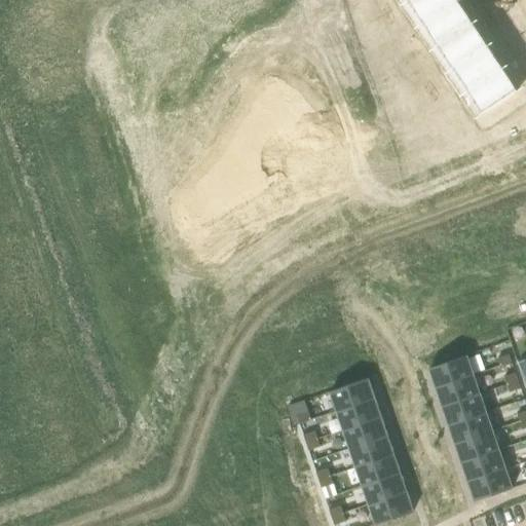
[(459,0),(405,0),(452,71),(444,76),(459,99),(467,94),(483,117),(521,91),(459,0)]
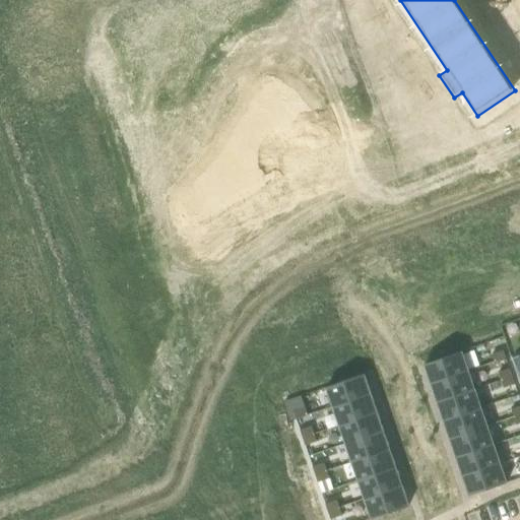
[(461,351),(425,365),(431,384),(468,372),(461,351)]
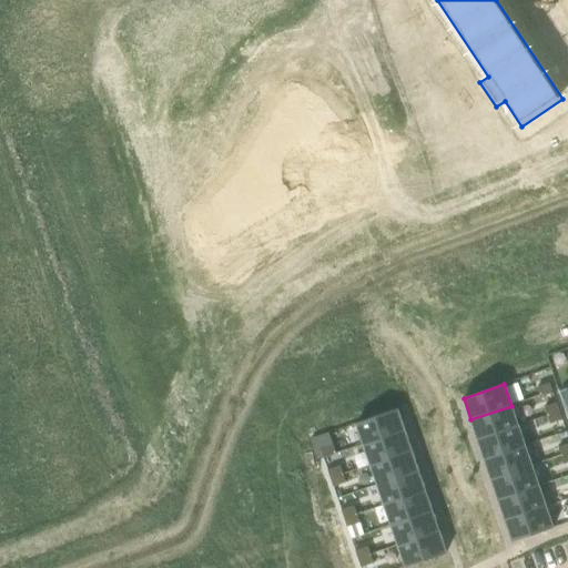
[(549,384),(537,387),(539,396),(553,392),(549,384)]
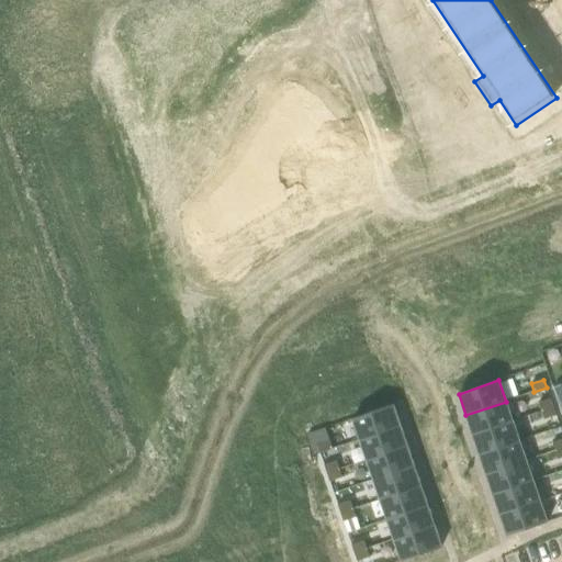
[(561,383),(552,389),(561,416),(561,383)]
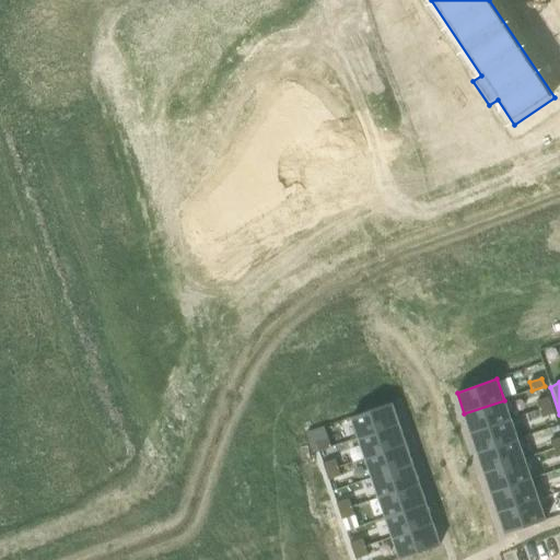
[(548,398),(536,403),(538,410),(551,406),(548,398)]
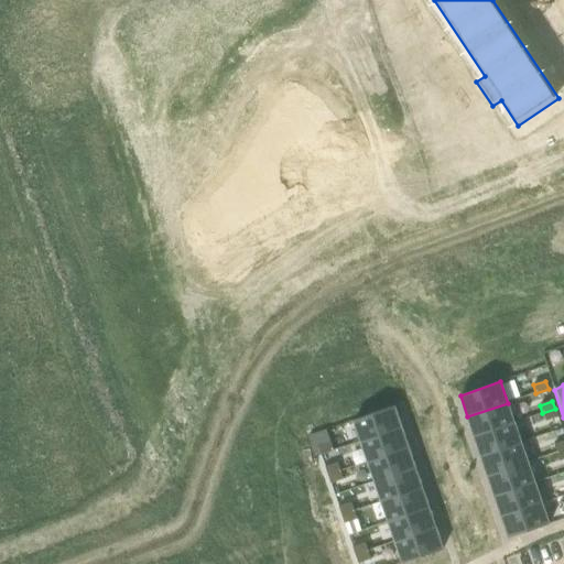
[(508,403),(467,416),(474,436),(514,423),(508,403)]
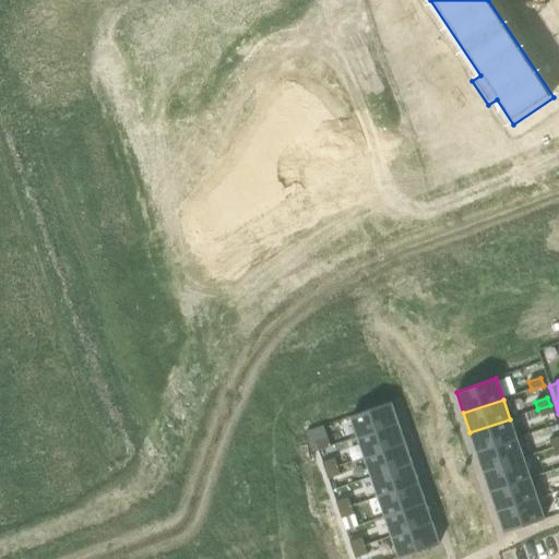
[(391,403),(351,417),(358,438),(397,424),(391,403)]
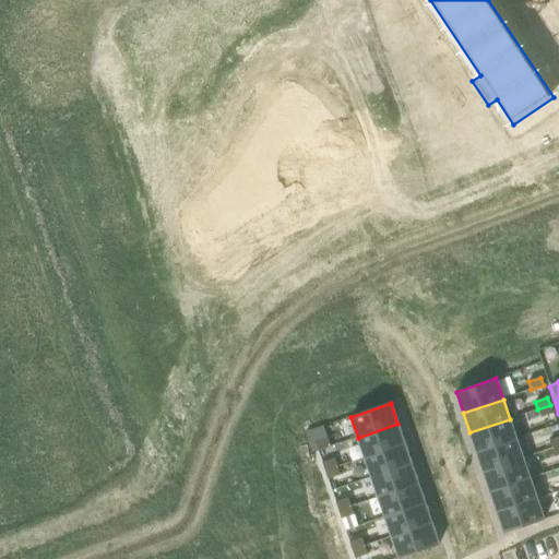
[(550,405),(537,409),(540,418),(554,414),(550,405)]
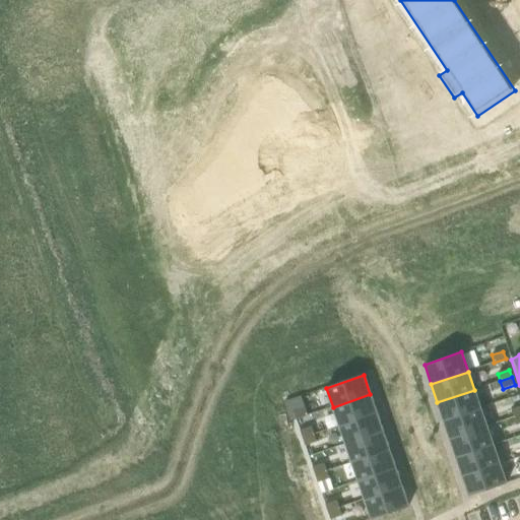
[(474,390),(437,402),(444,421),(480,408),(474,390)]
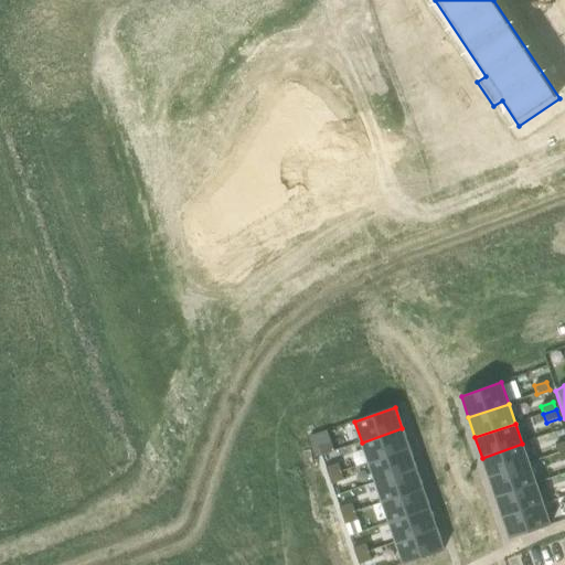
[(402,428),(362,443),(369,462),(409,449),(402,428)]
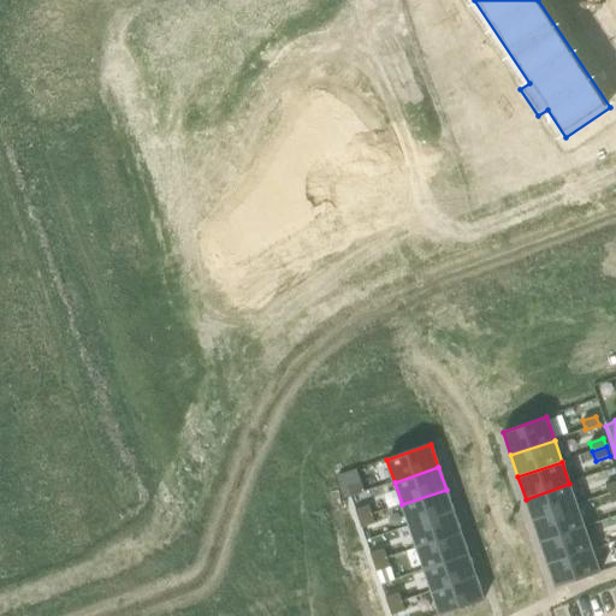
[(615,481),(604,486),(608,496),(615,492),(615,481)]
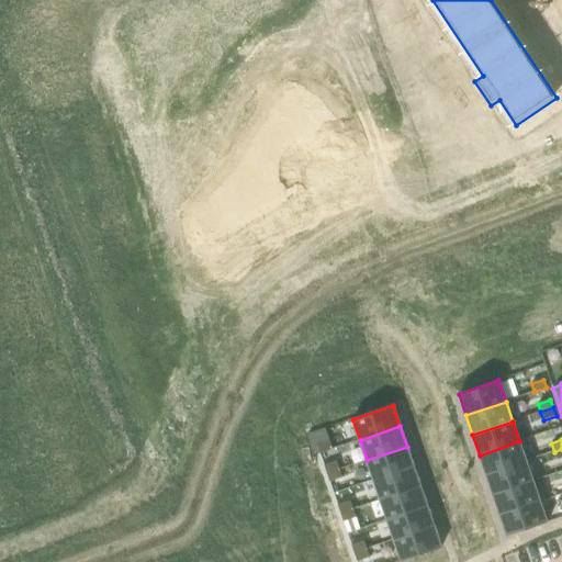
[(329,441),(316,446),(319,453),(333,449),(329,441)]
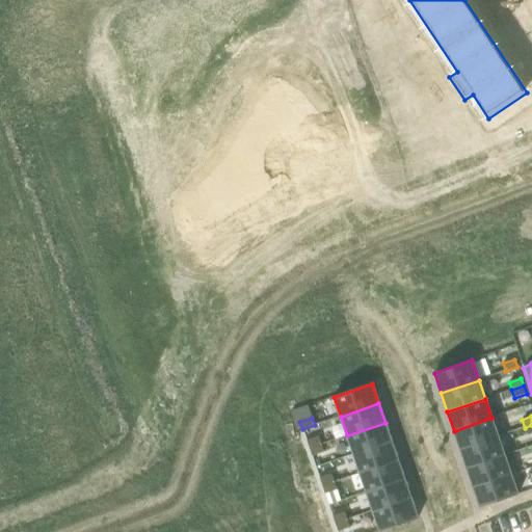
[(491,418),(454,431),(460,450),(498,436),(491,418)]
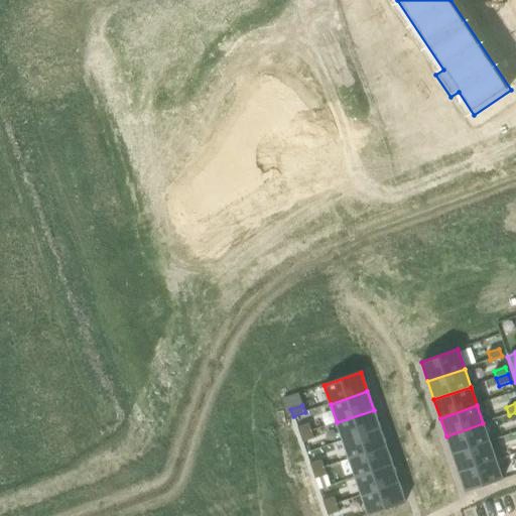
[(374,410),(337,422),(343,440),(380,428),(374,410)]
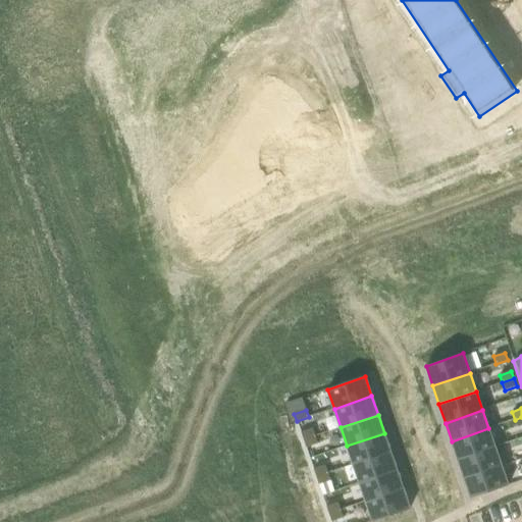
[(312,428),(301,432),(303,440),(315,436),(312,428)]
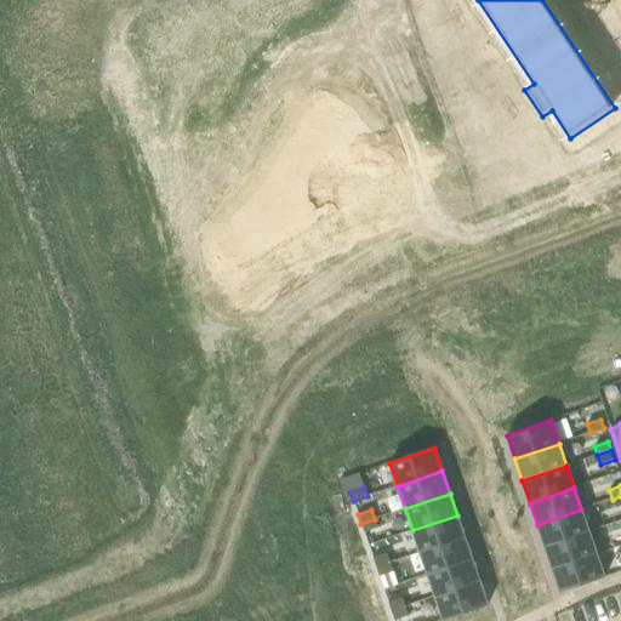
[(581,510),(537,525),(545,547),(590,531),(581,510)]
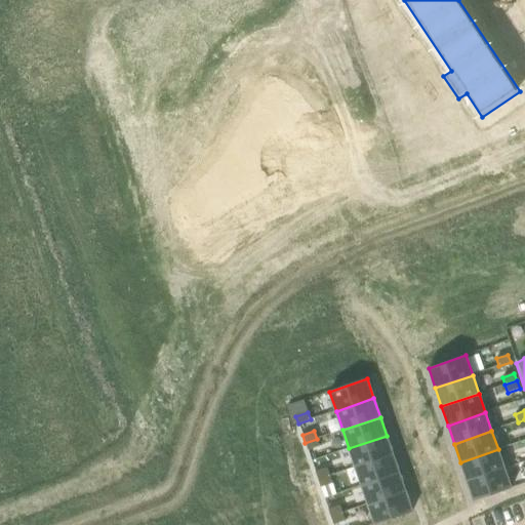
[(387,436),(349,448),(355,467),(393,454),(387,436)]
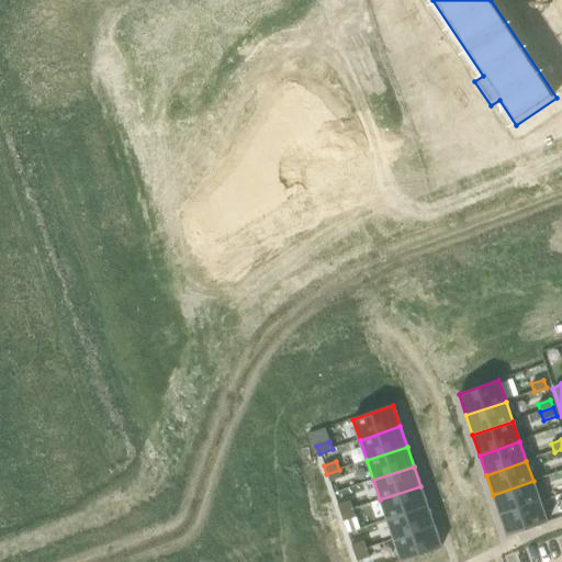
[(339,470),(326,474),(329,482),(341,478),(339,470)]
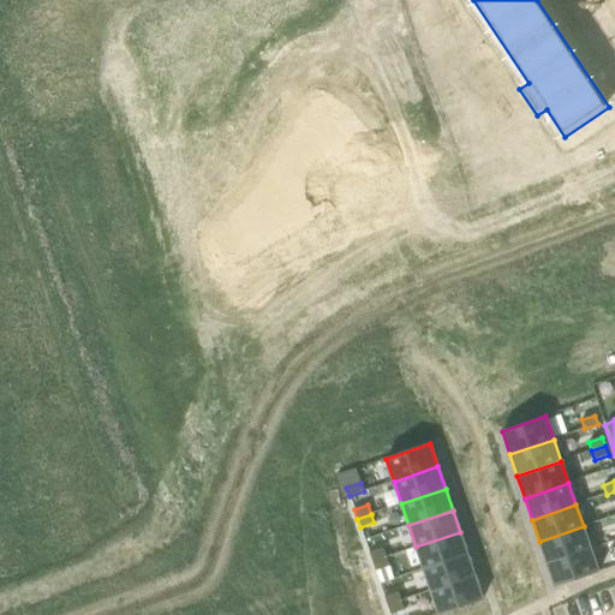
[(584,526),(539,542),(547,563),(591,548),(584,526)]
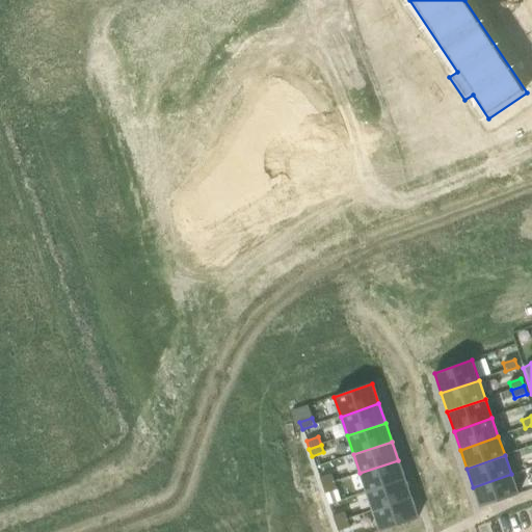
[(398,460),(360,473),(367,493),(404,479),(398,460)]
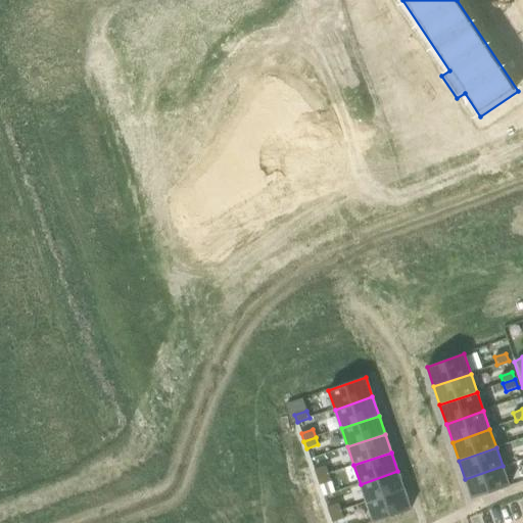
[(326,466),(314,470),(317,478),(328,474),(326,466)]
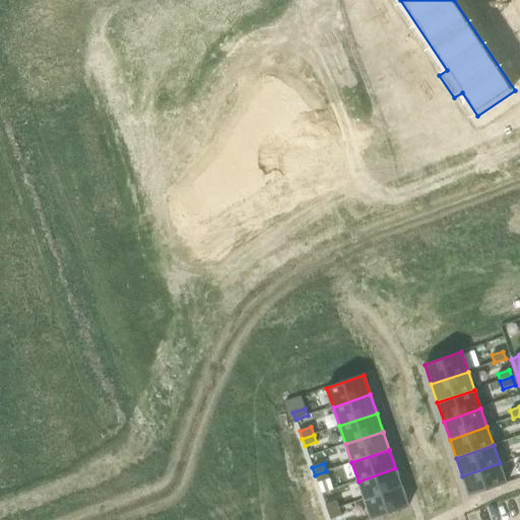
[(500,463),(462,476),(469,496),(507,483),(500,463)]
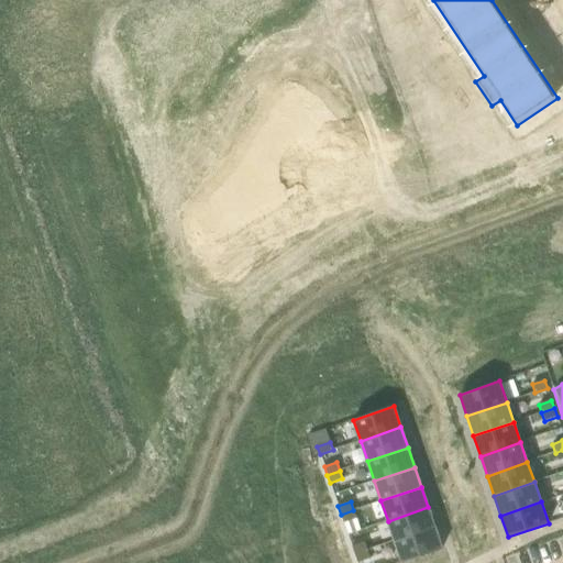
[(428,507),(388,521),(395,541),(435,527),(428,507)]
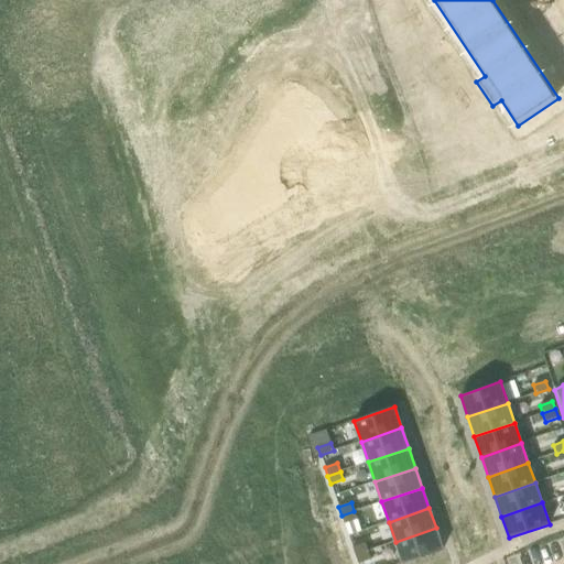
[(354,511),(342,516),(344,524),(357,520),(354,511)]
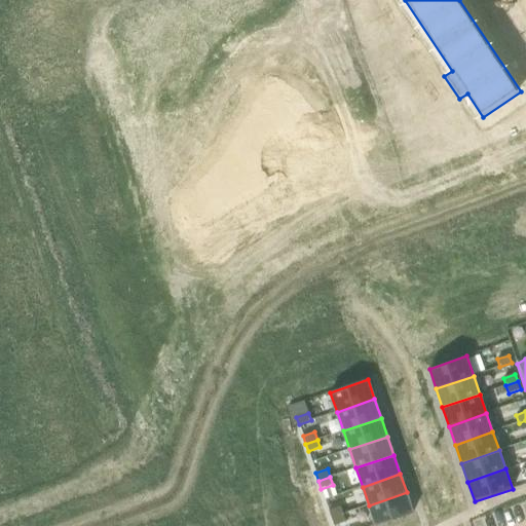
[(407,492),(369,505),(375,525),(413,512),(407,492)]
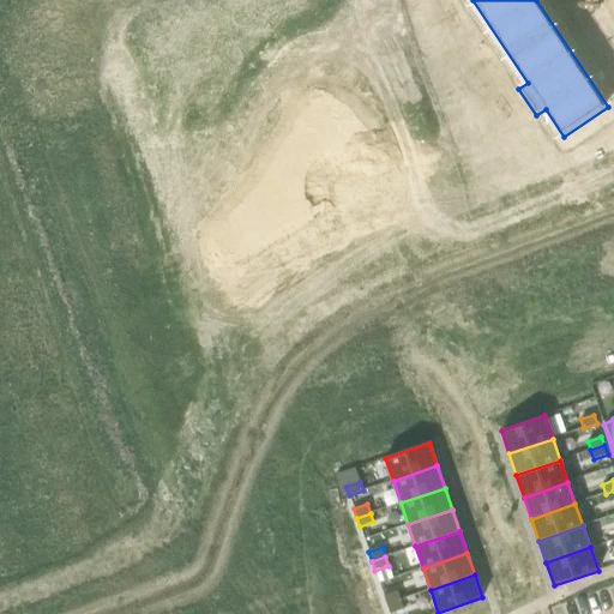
[(397,591),(384,596),(386,605),(401,600),(397,591)]
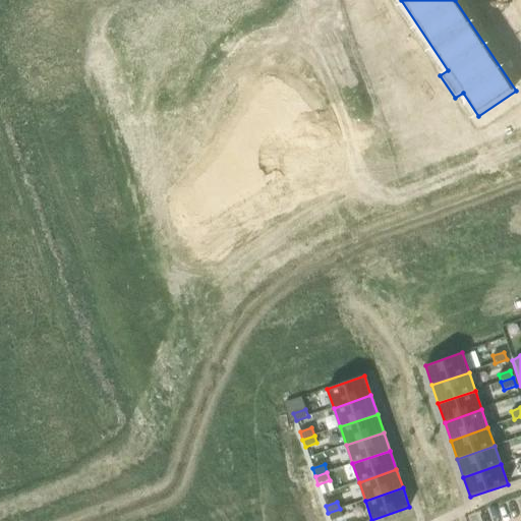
[(340,509),(328,513),(331,520),(342,517),(340,509)]
